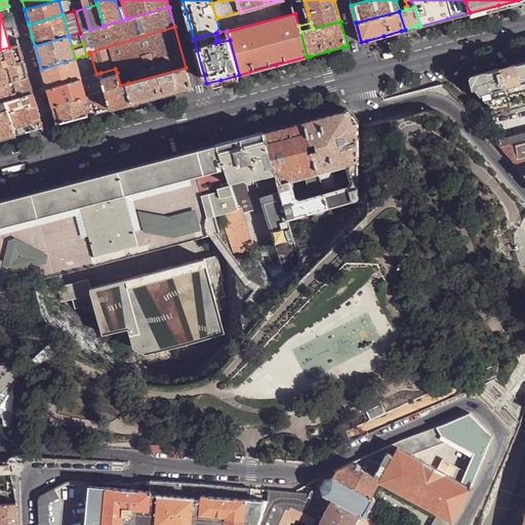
[(0,49),(0,137),(17,133),(34,129),(42,127),(40,121),(35,101),(30,84),(26,68),(22,53),(19,45),(9,47),(0,49)]
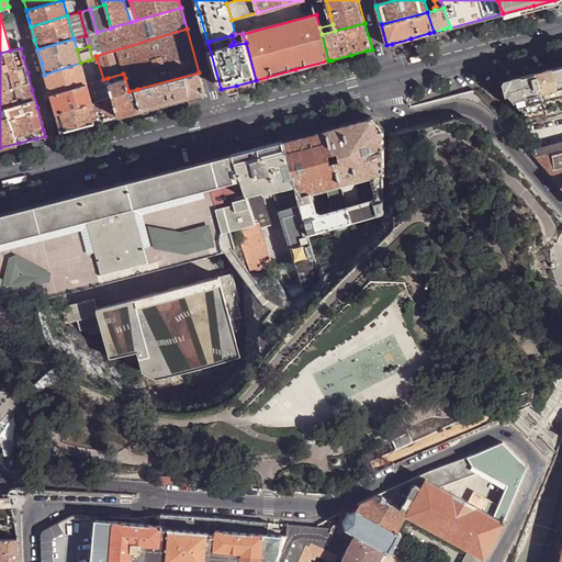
[(92,59),(88,60),(94,82),(103,79),(97,58),(92,59)]
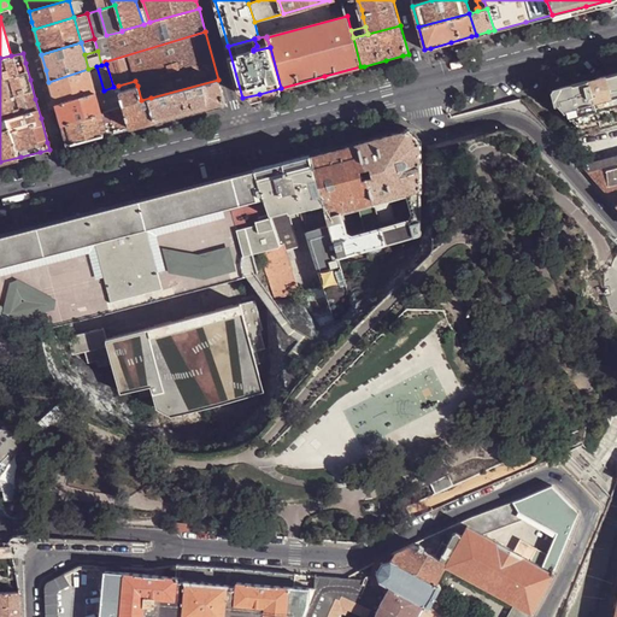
[(52,94),(56,104),(95,93),(88,69),(48,82),(52,94)]
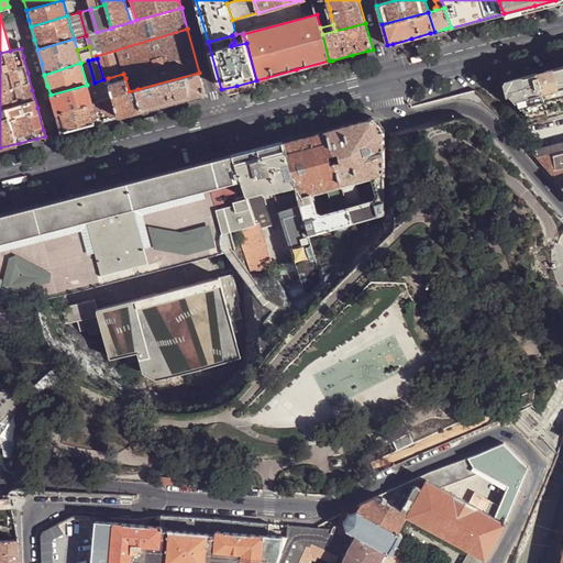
[(505,85),(503,85),(534,121),(562,112),(562,66),(517,79),(507,81),(505,85)]
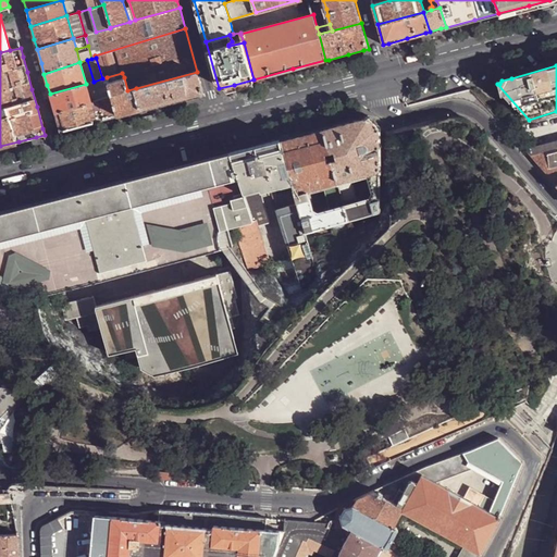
[(136,88),(141,109),(149,108),(170,102),(196,95),(203,94),(197,72),(136,88)]
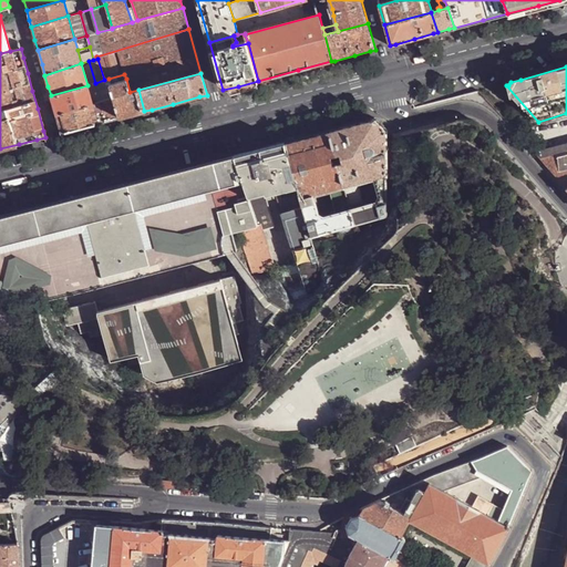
[(95,83),(88,85),(93,104),(113,98),(110,84),(109,79),(104,80),(95,83)]
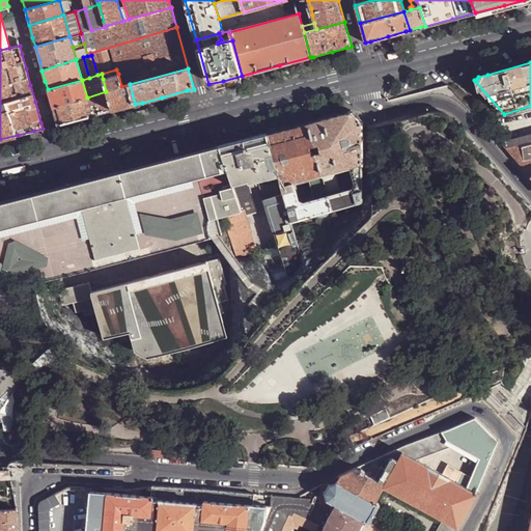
[(127,107),(135,104),(130,84),(121,86),(118,74),(103,79),(106,91),(112,111),(127,107)]
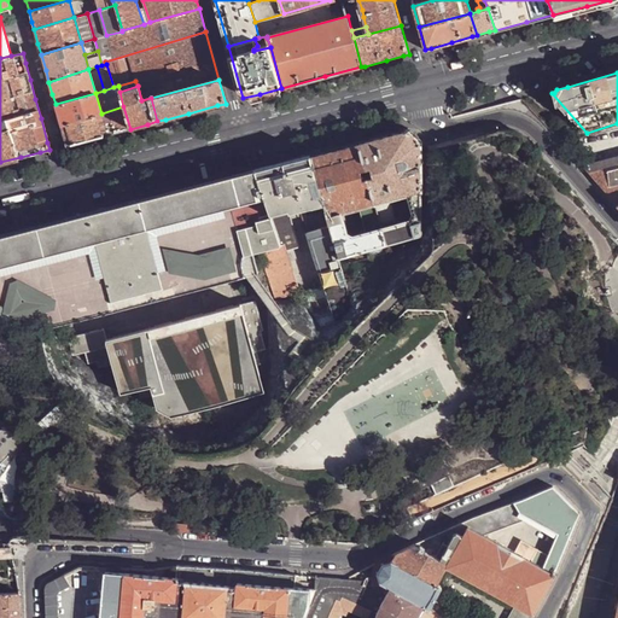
[(58,117),(60,124),(101,114),(95,93),(56,104),(58,117)]
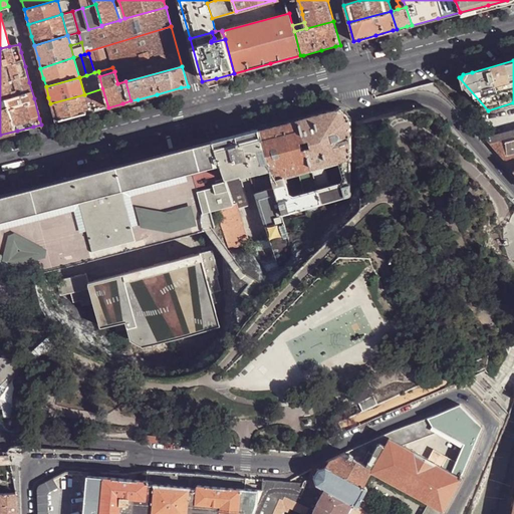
[(420,95),(431,93),(430,86),(419,89),(420,95)]
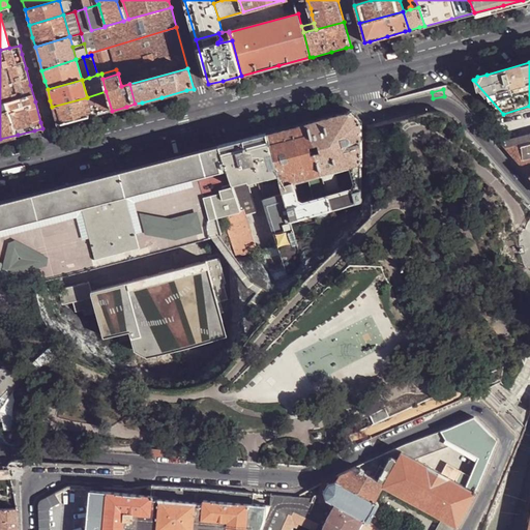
[(87,97),(92,116),(102,113),(112,111),(106,91),(87,97)]
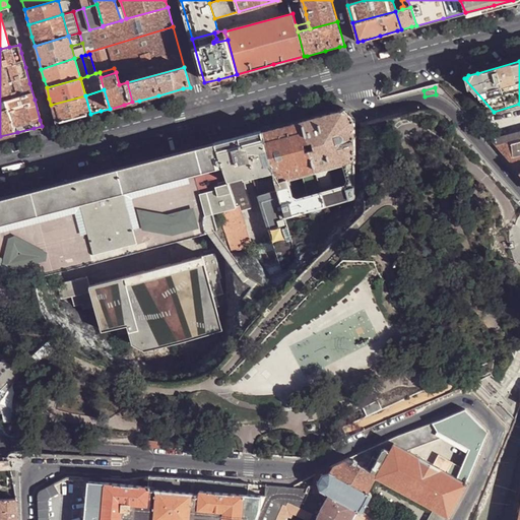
[(85,95),(51,105),(53,112),(56,122),(75,118),(90,114),(85,95)]
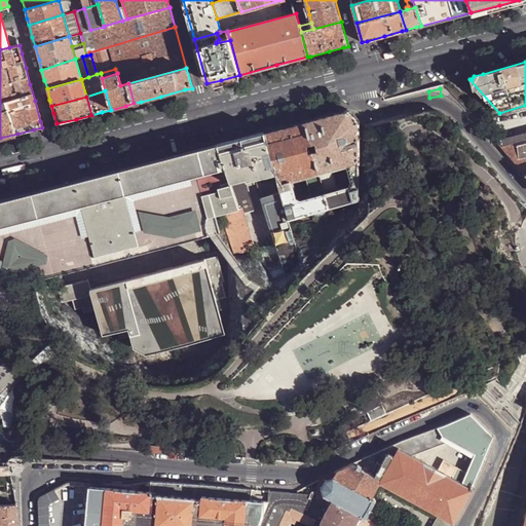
[(304,120),(318,173),(332,170),(348,165),(359,162),(358,124),(358,119),(347,109),(325,115),(304,120)]
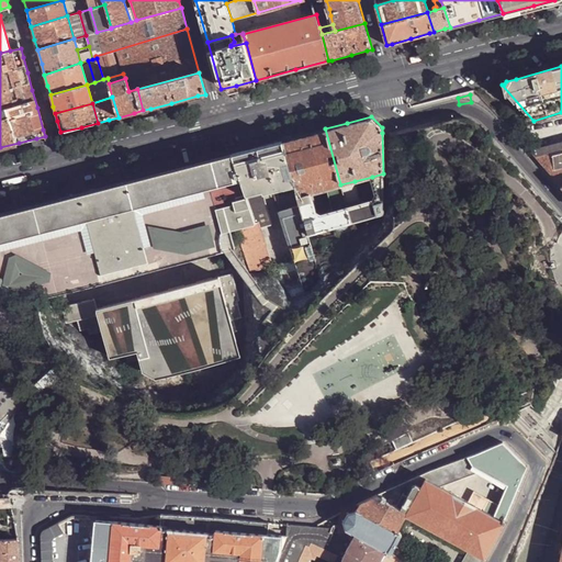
[(517,124),(509,126),(514,132),(518,133),(519,134),(517,124)]
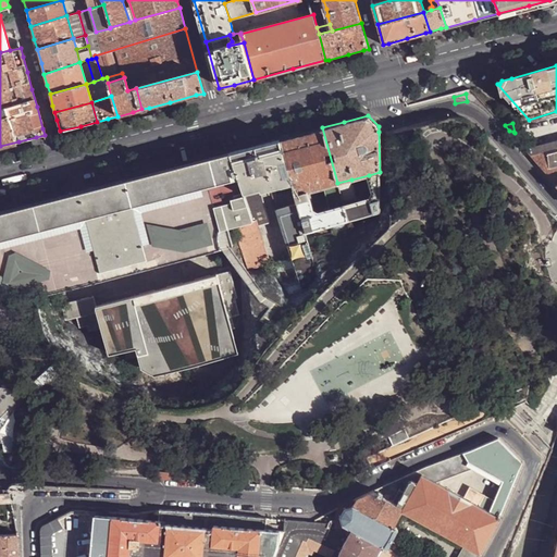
[(337,183),(322,127),(300,134),(281,139),(286,160),(289,172),(292,183),(293,184),(296,195),(308,192),(325,186),(337,183)]
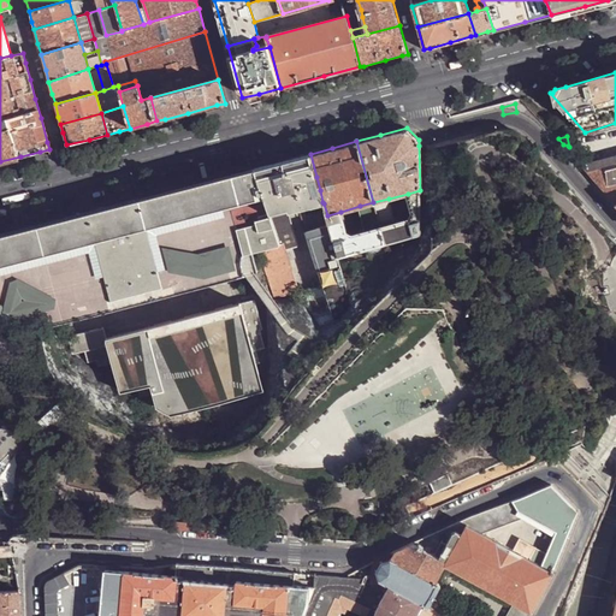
[(265,196),(271,213),(283,209),(297,206),(298,208),(323,202),(320,190),(315,193),(311,178),(317,177),(311,154),(296,158),(285,160),(267,165),(256,169),(265,196)]
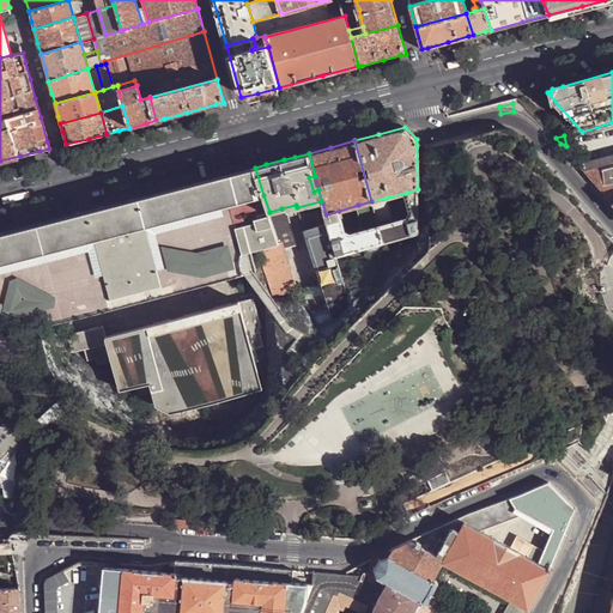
[(612,156),(578,165),(612,202),(612,156)]
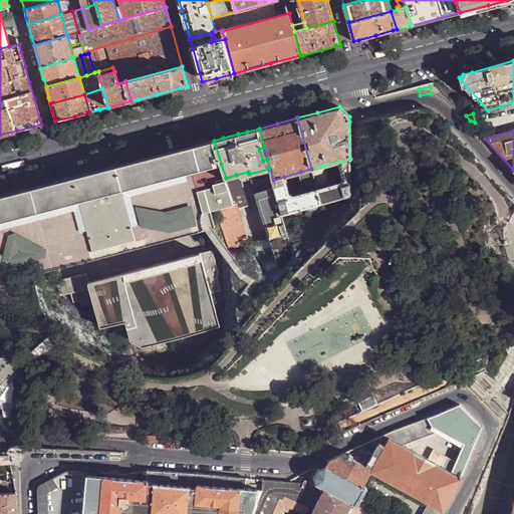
[(72,178),(0,197),(0,265),(1,269),(37,269),(39,273),(211,228),(216,227),(212,210),(216,209),(233,204),(227,182),(226,178),(221,164),(214,141),(187,148),(174,151),(115,167),(102,170),(72,178)]
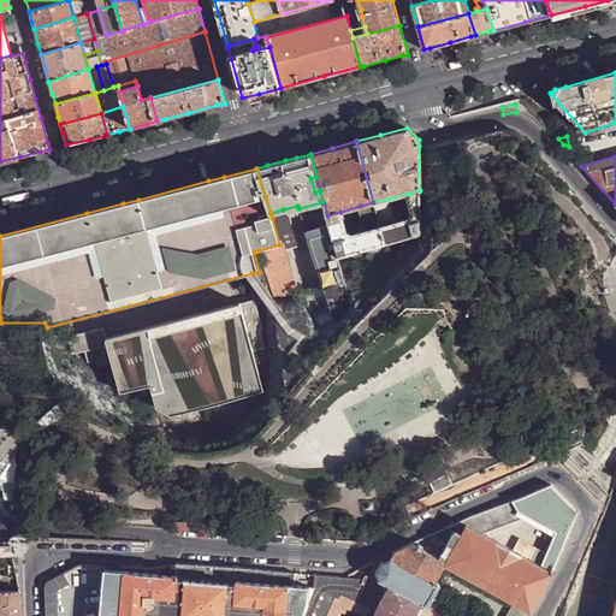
[(420,190),(408,194),(413,213),(409,219),(400,223),(394,219),(389,199),(373,202),(384,246),(420,235),(420,207),(420,196),(420,190)]
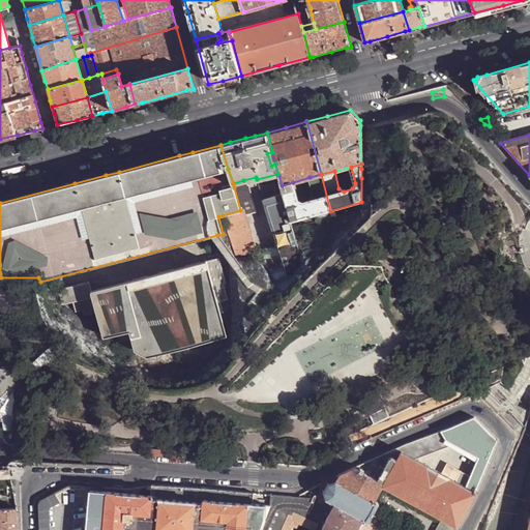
[(321,174),(310,177),(314,195),(312,200),(302,202),(297,199),(293,182),(282,185),(284,194),(291,222),(315,215),(330,211),(321,174)]
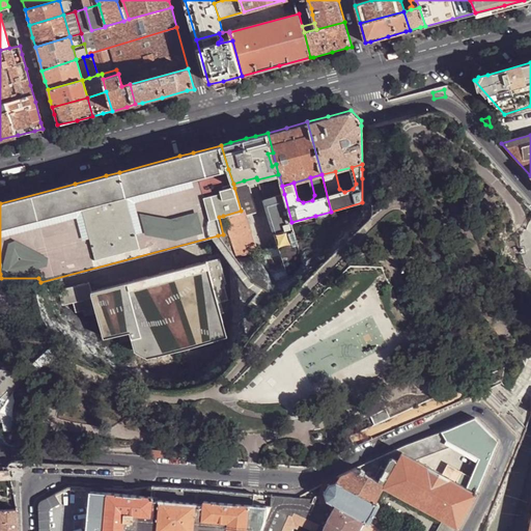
[(248,185),(235,188),(243,210),(243,211),(244,211),(246,215),(248,215),(252,213),(256,211),(248,185)]
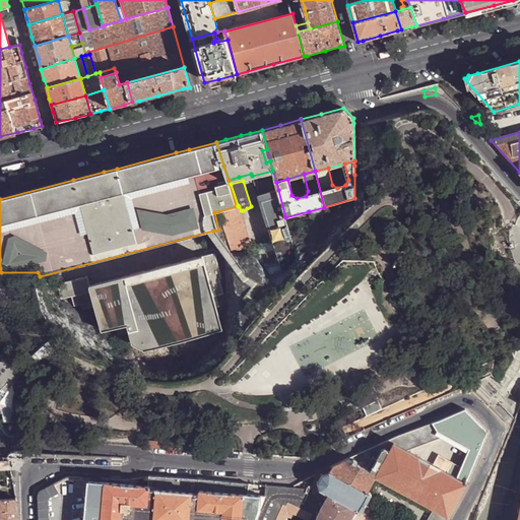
[(272,241),(281,270),(289,259),(295,252),(287,224),(285,217),(278,190),(258,196),(272,241)]
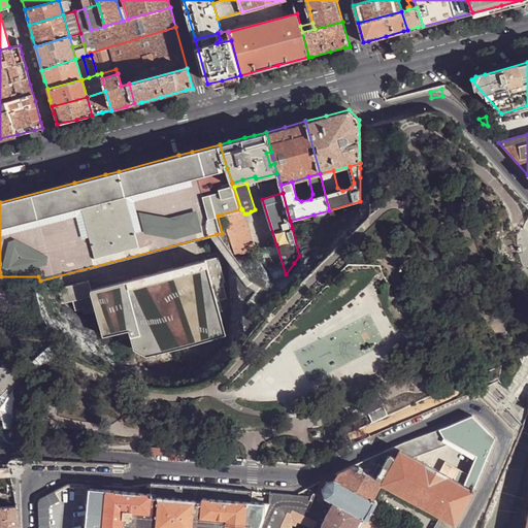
[(235,258),(256,252),(255,252),(244,216),(244,213),(242,209),(241,209),(241,208),(239,209),(222,215),(235,258)]
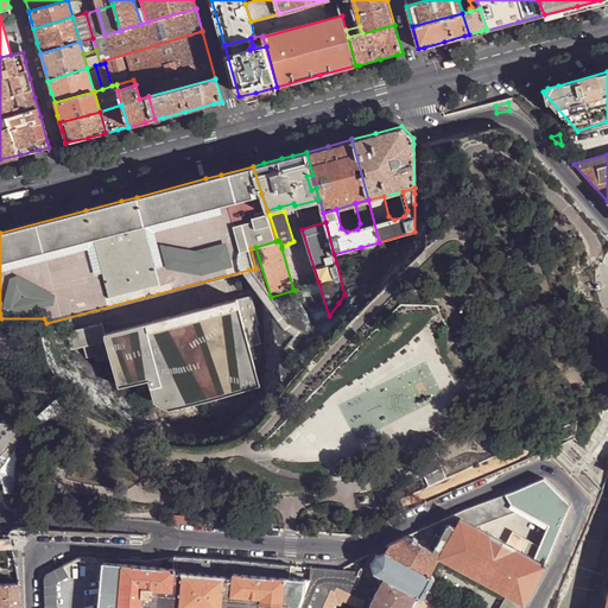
[(363,255),(381,251),(379,242),(361,247),(363,255)]
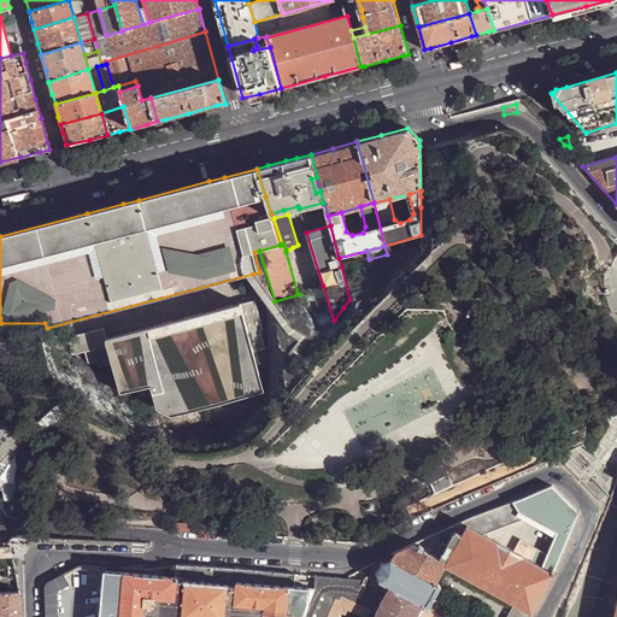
[(319,329),(335,324),(334,321),(323,286),(313,289),(298,294),(319,329)]
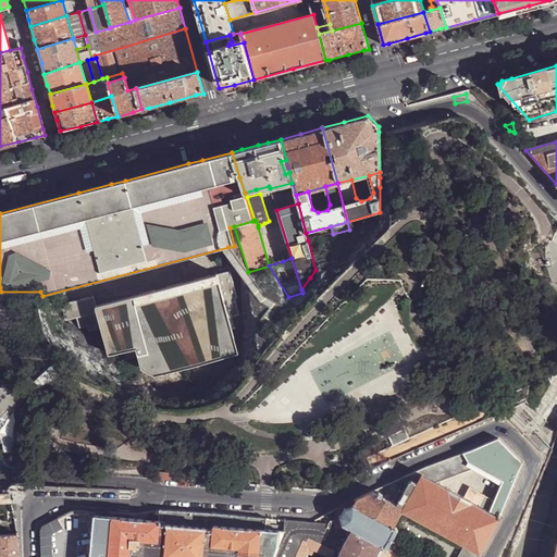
[(214,274),(226,319),(239,314),(235,298),(238,297),(231,270),(214,274)]
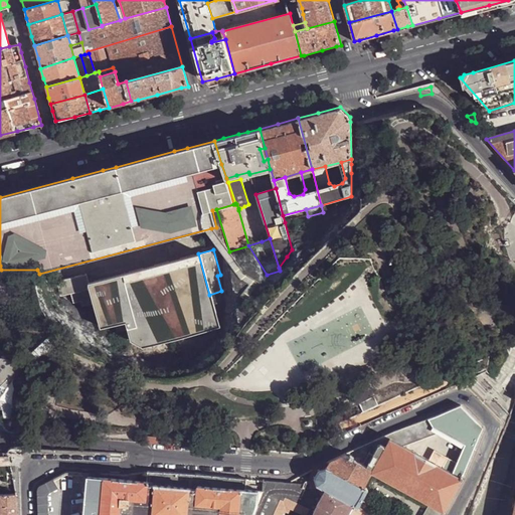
[(218,328),(209,295),(198,253),(90,283),(87,284),(92,306),(98,329),(116,324),(118,332),(126,330),(128,341),(140,348),(218,328)]
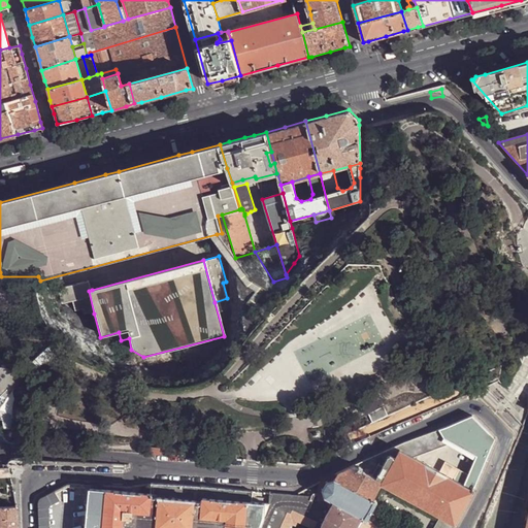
[(89,291),(92,290),(90,281),(59,289),(63,304),(72,302),(75,312),(84,310),(85,315),(94,314),(89,291)]
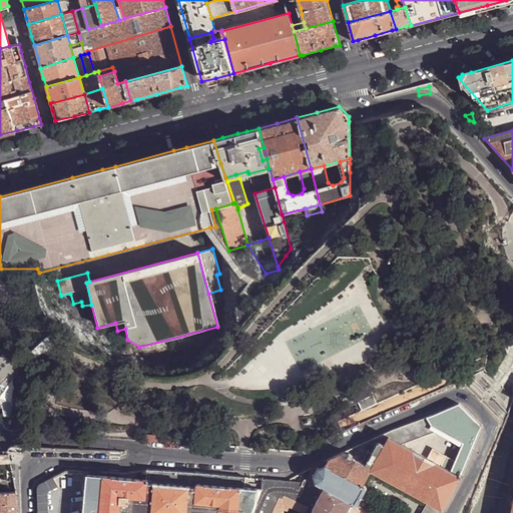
[(27,366),(30,363),(35,358),(44,353),(59,347),(49,335),(21,361),(27,366)]
